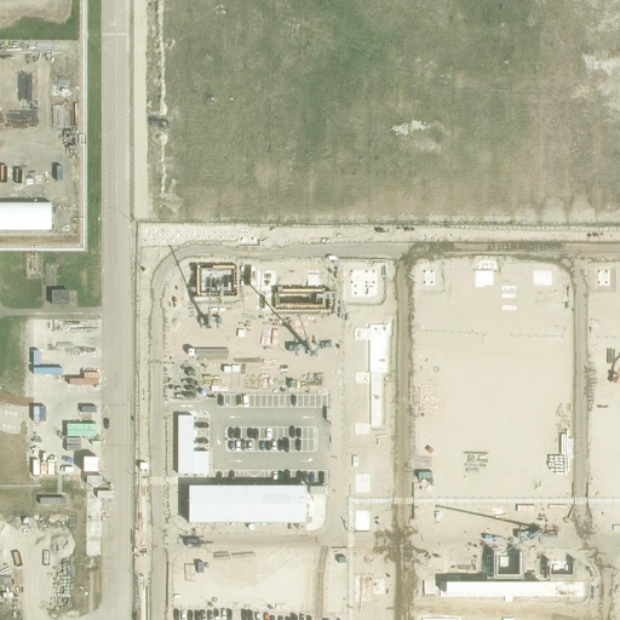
[(0,231),(50,233),(50,205),(0,205),(0,231)]
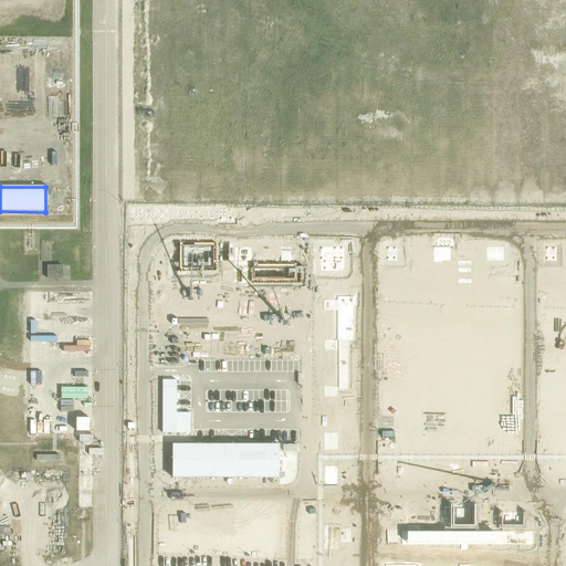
[(48,266),(48,280),(63,280),(63,265),(48,266)]
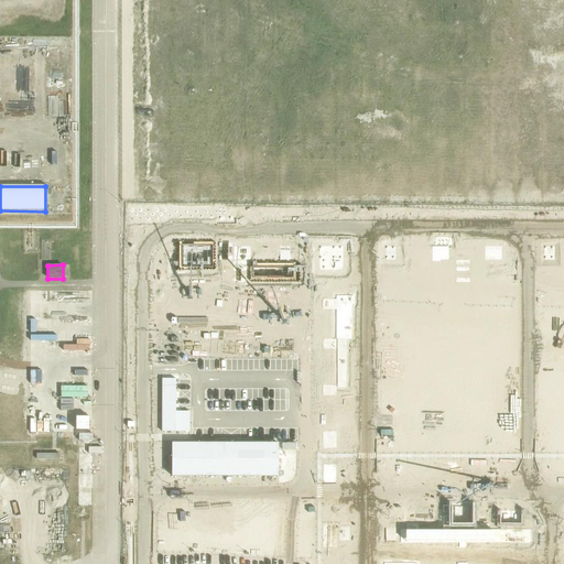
[(463,267),(463,297),(509,297),(508,273),(490,273),(489,267),(463,267)]
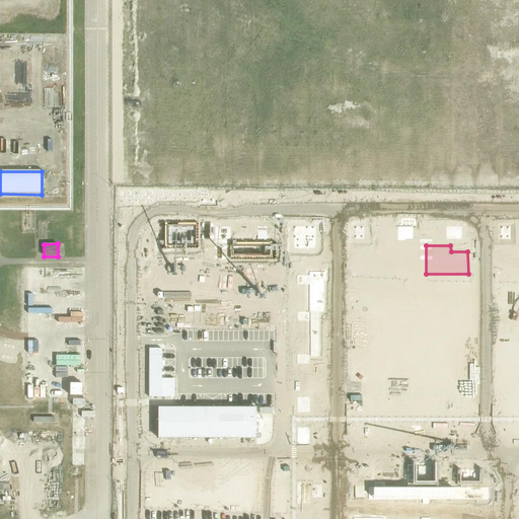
[(405,342),(467,342),(467,320),(405,320),(405,342)]
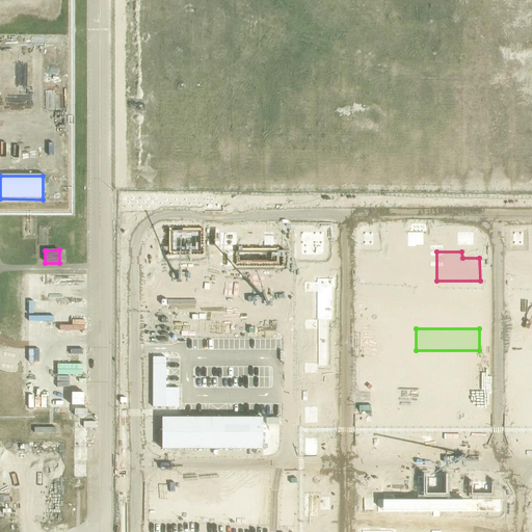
[(478,382),(416,382),(415,405),(478,405),(478,382)]
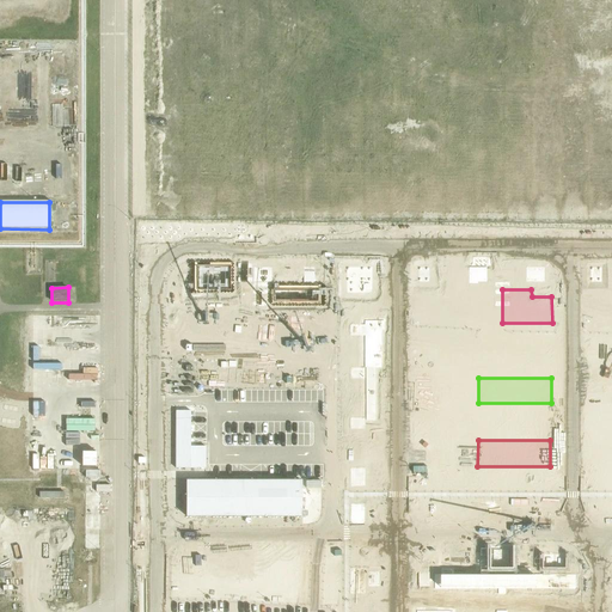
[(546,611),(548,587),(499,587),(499,611),(546,611)]
